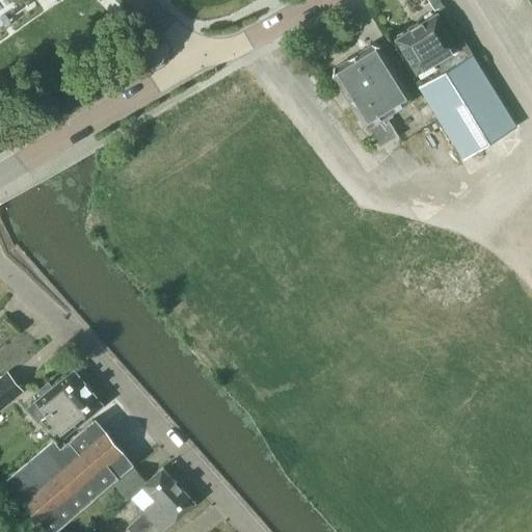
[(0,0),(0,24),(24,7),(27,4),(23,0),(0,0)]
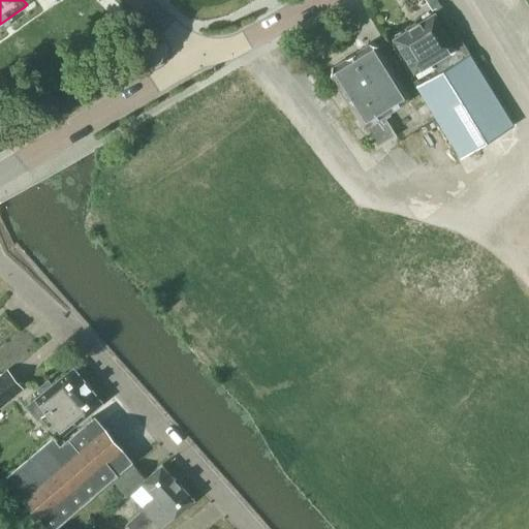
[(425,81),(469,54),(462,42),(455,47),(434,13),(393,39),(414,73),(418,70),(425,81)]
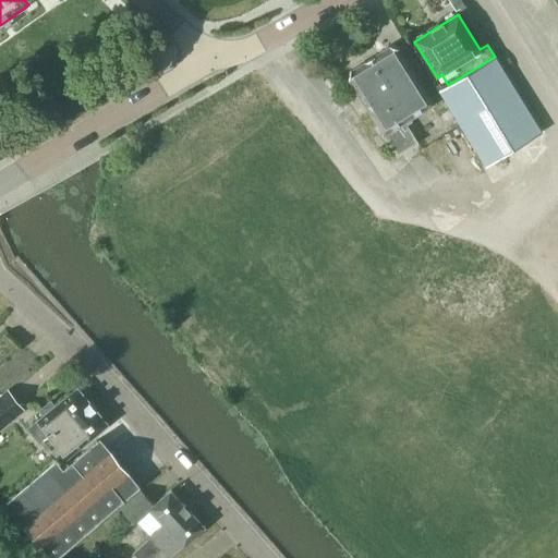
[(419,144),(405,122),(434,105),(398,48),(389,46),(351,71),(350,71),(348,80),(384,135),(397,156),(419,144)]
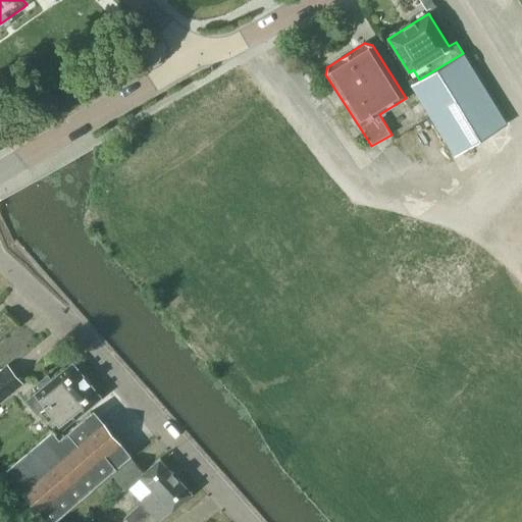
[(463,53),(419,80),(411,85),(454,156),(506,124),(463,53)]
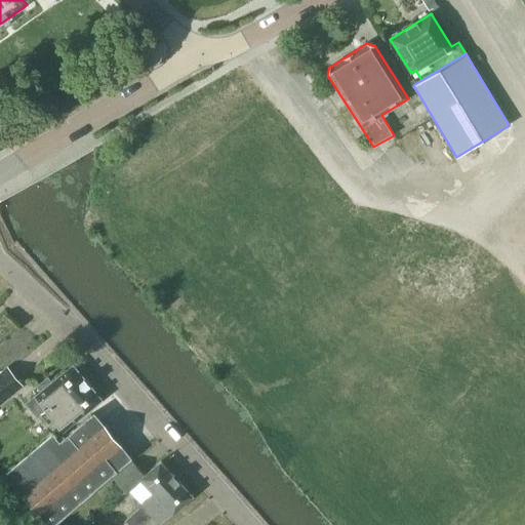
[(58,434),(101,399),(72,365),(51,382),(47,377),(38,386),(41,390),(27,403),(42,421),(46,419),(58,434)]
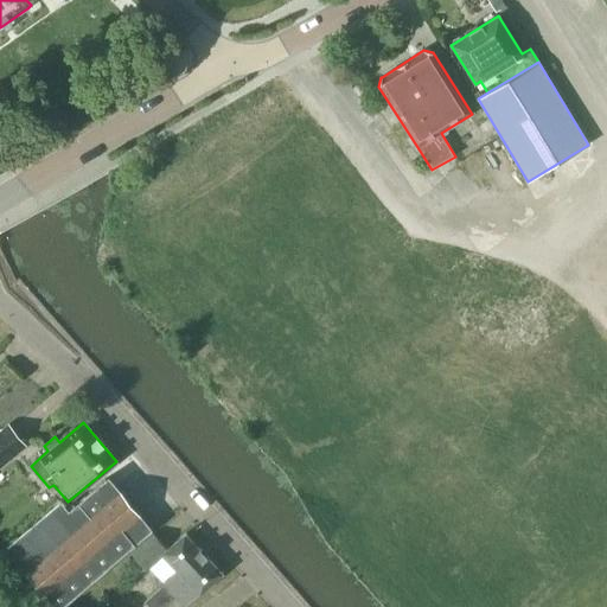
[(0,467),(27,446),(8,423),(0,429),(0,467)]
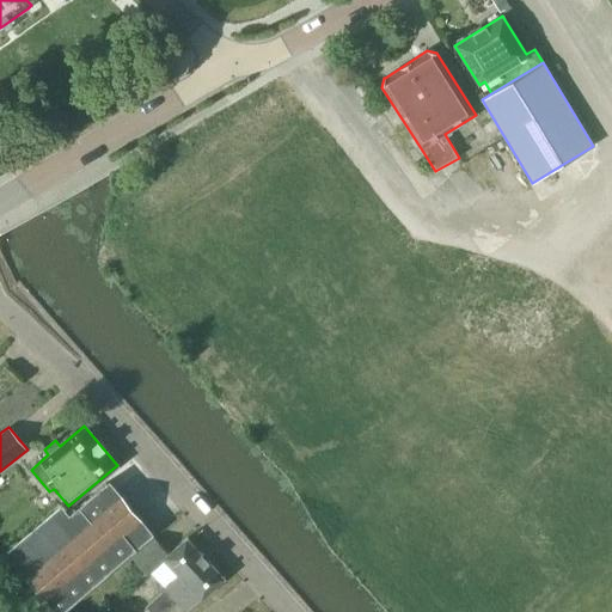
[(60,611),(151,534),(106,482),(68,514),(61,505),(0,556),(0,564),(43,611),(60,611)]
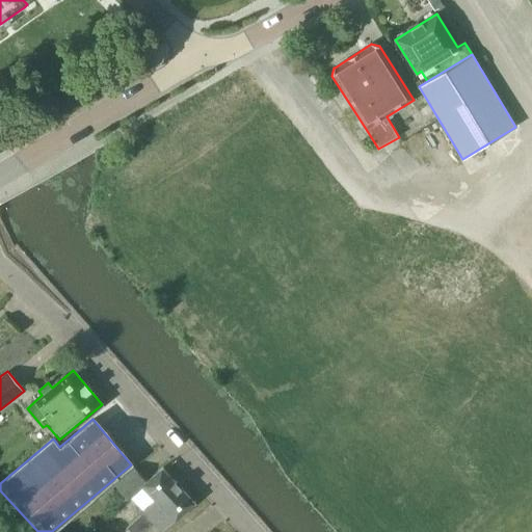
[(161,531),(162,531),(195,502),(162,467),(147,481),(134,468),(113,485),(127,500),(141,487),(154,501),(142,511),(143,511),(127,528),(130,531),(143,531),(153,524),(161,531)]
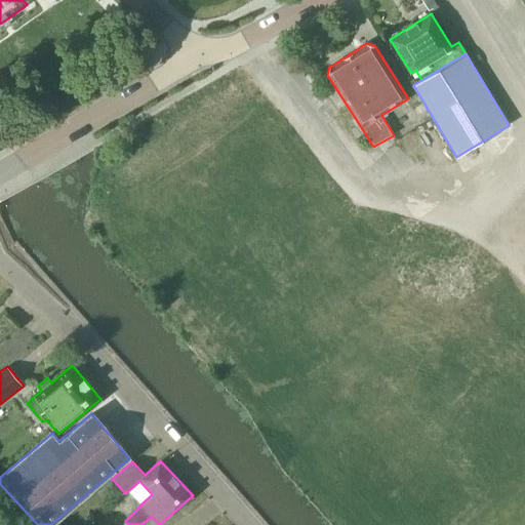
All buildings are outlined.
